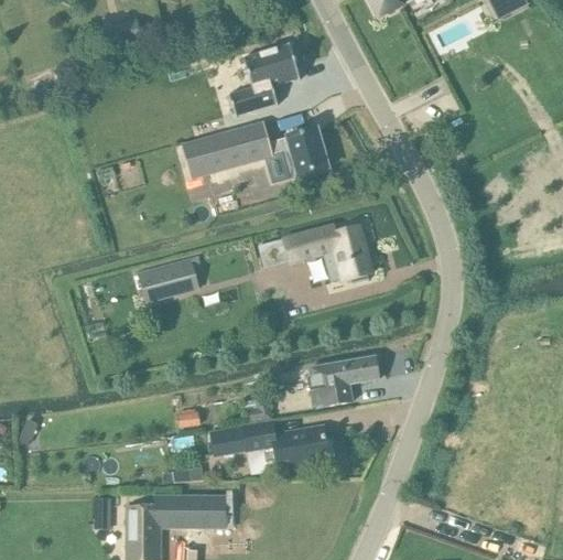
[(368,0),(377,19),(407,3),(405,0),(368,0)]
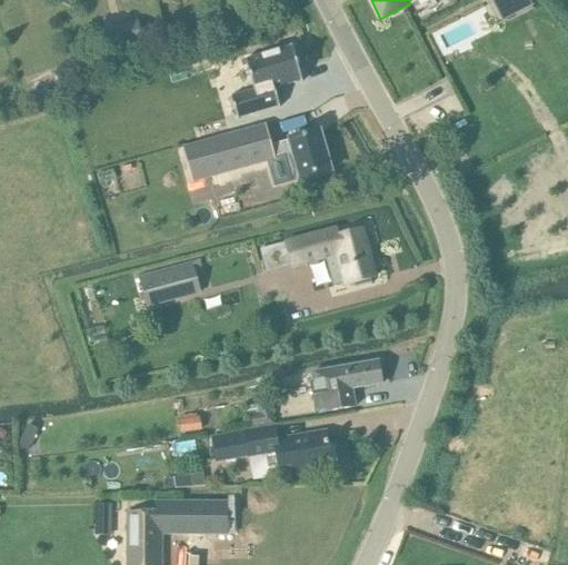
[(255,86),(231,92),(238,116),(281,103),(276,86),(304,78),(294,42),(246,56),(255,86)]
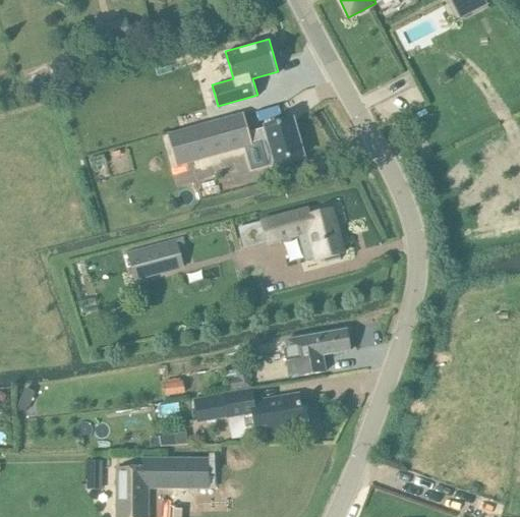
[(251,141),(263,138),(269,162),(281,159),(303,153),(293,117),(248,130),(243,112),(183,129),(193,165),(253,148),(251,141)]
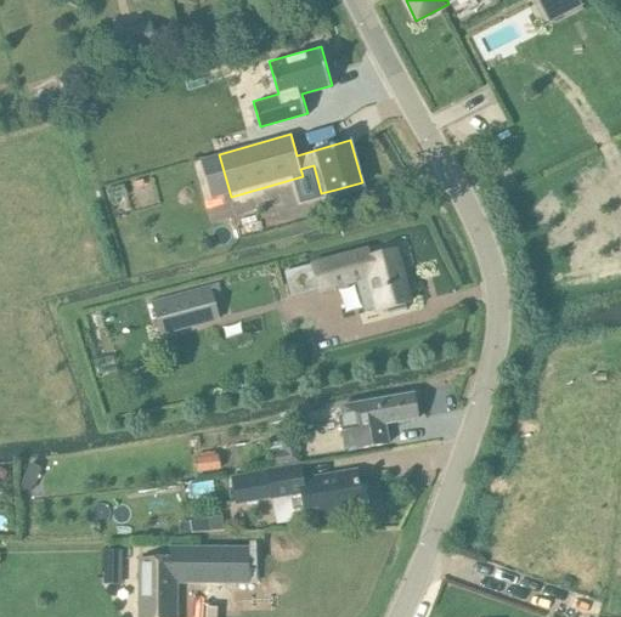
[(137,225),(119,230),(122,241),(140,236),(137,225)]
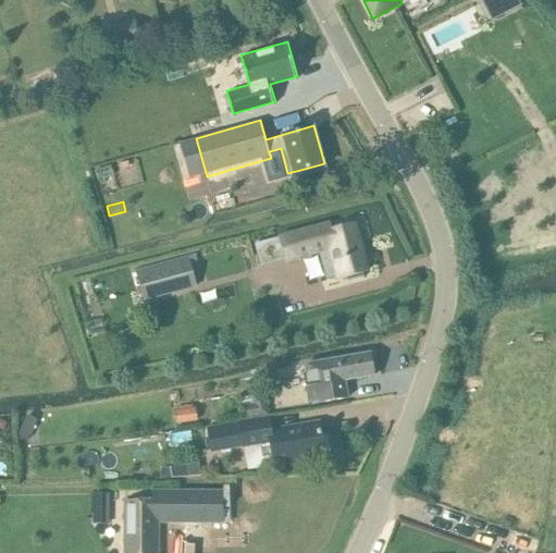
[(287,257),(299,254),(320,248),(326,277),(343,272),(343,274),(368,268),(356,221),(332,228),(330,221),(281,234),(287,257)]
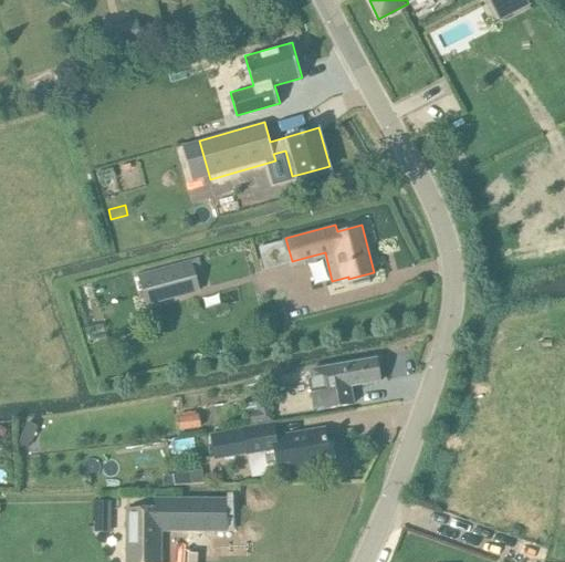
[(134,271),(146,304),(200,285),(188,251),(134,271)]
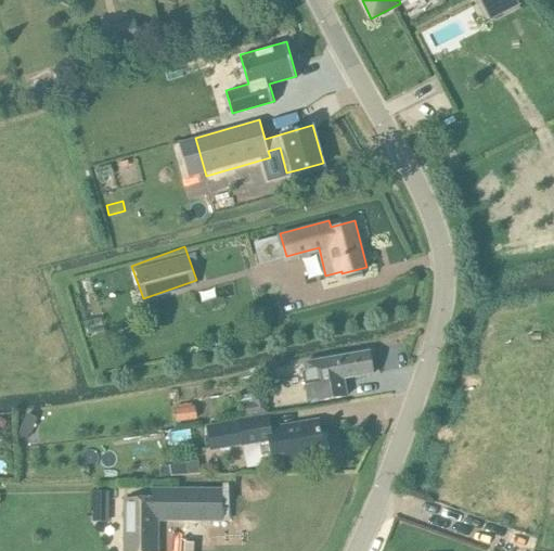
[(307,369),(305,370),(309,397),(320,395),(321,397),(347,393),(344,375),(374,370),(371,348),(306,360),(307,369)]
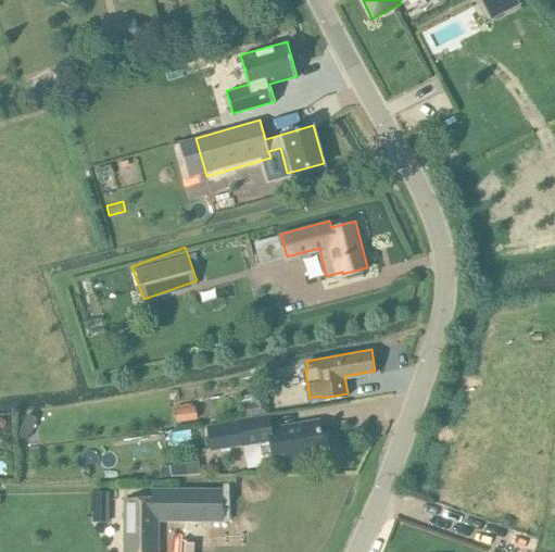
[(252,391),(254,402),(247,403),(249,415),(269,411),(265,389),(252,391)]
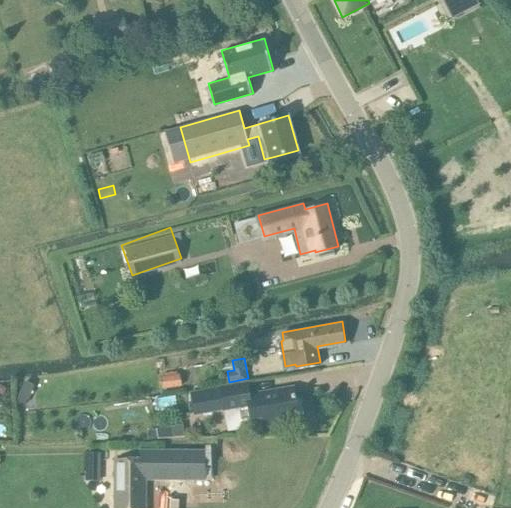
[(162,375),(158,376),(159,384),(163,384),(164,386),(182,384),(181,372),(179,372),(178,368),(163,370),(164,374),(162,374),(162,375)]
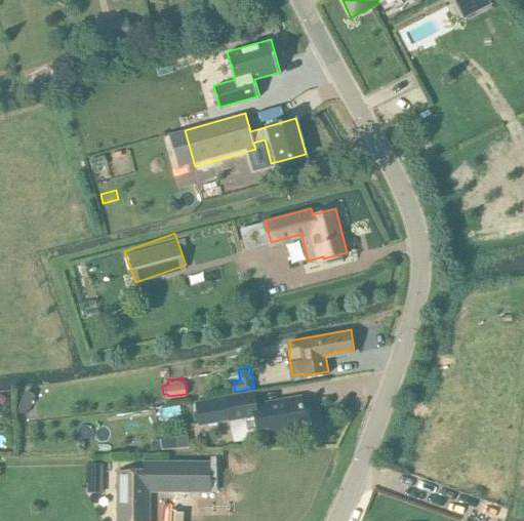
[(211,398),(196,401),(199,423),(231,417),(231,416),(245,414),(248,429),(258,427),(259,436),(307,428),(301,396),(255,403),(253,391),(227,396),(211,398)]
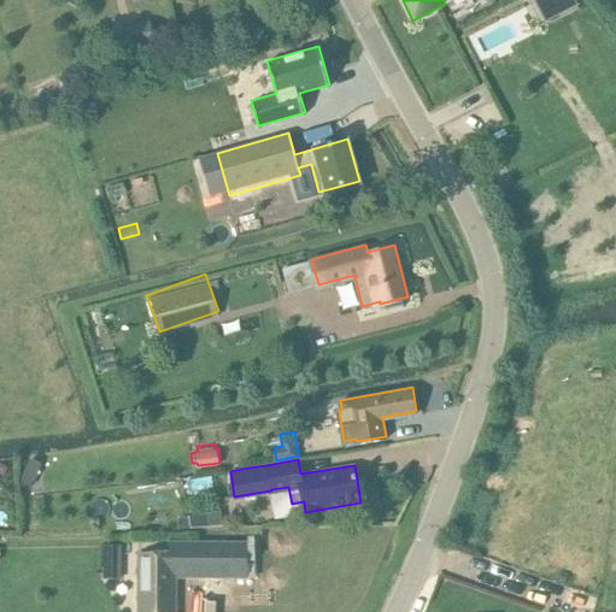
[(180,515),(177,527),(224,524),(222,507),(180,515)]
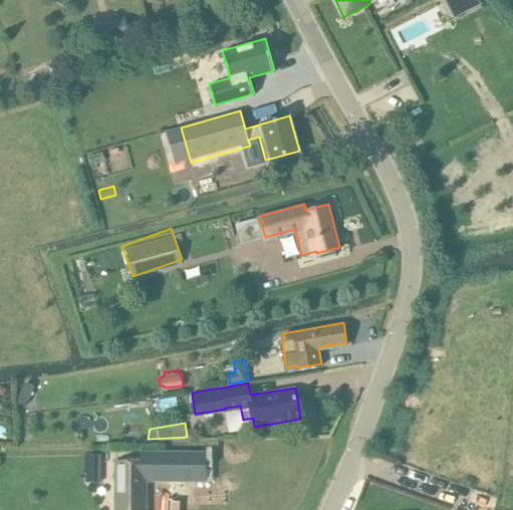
[(116,492),(115,509),(147,509),(147,493),(147,477),(203,477),(202,450),(142,450),(141,459),(116,460),(116,492)]
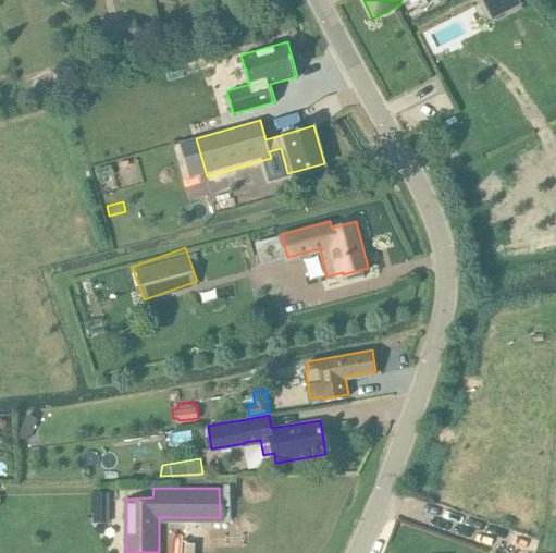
[(95,490),(95,517),(110,517),(110,490),(95,490)]
